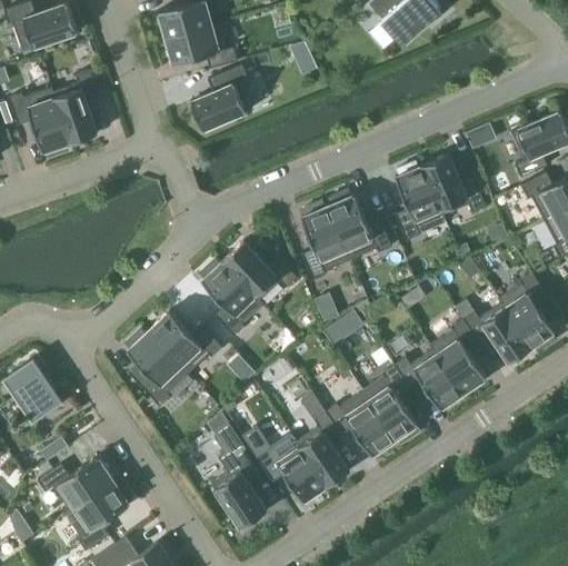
[(371,0),(367,5),(381,21),(380,22),(400,46),(420,29),(426,23),(429,27),(441,17),(438,13),(440,11),(430,0),(405,0),(404,1),(402,0),(371,0)]
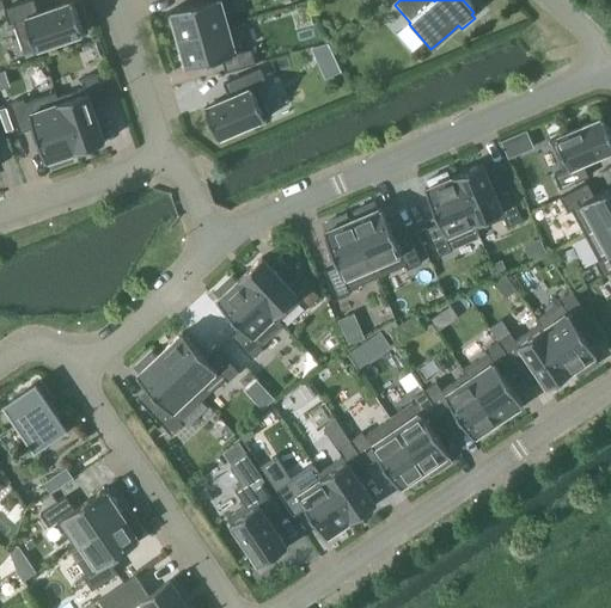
[(169,16),(177,44),(226,30),(218,1),(203,5),(169,16)]
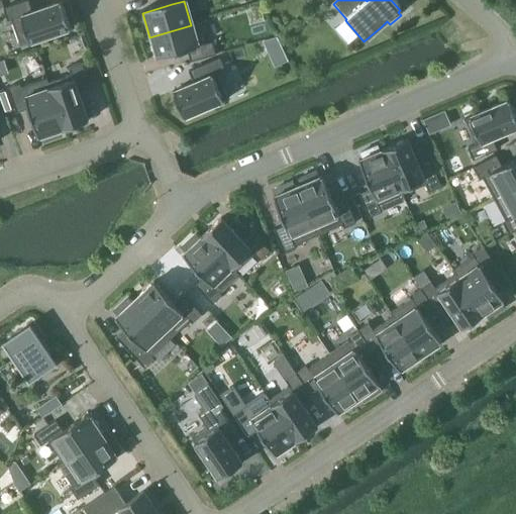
[(19,19),(28,46),(70,32),(60,5),(31,15),(19,19)]
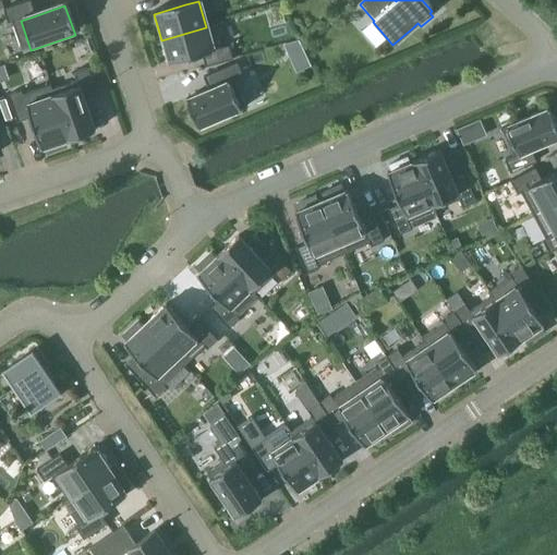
[(206,27),(161,40),(169,67),(201,57),(214,53),(214,52),(206,27)]
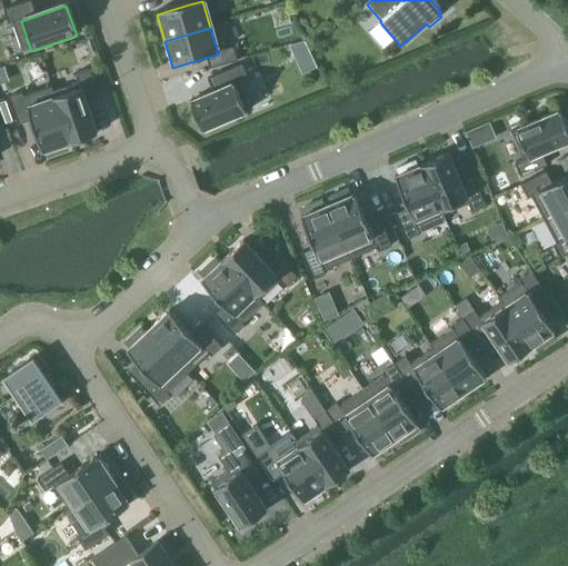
[(304,45),(288,49),(291,57),(307,52),(304,45)]
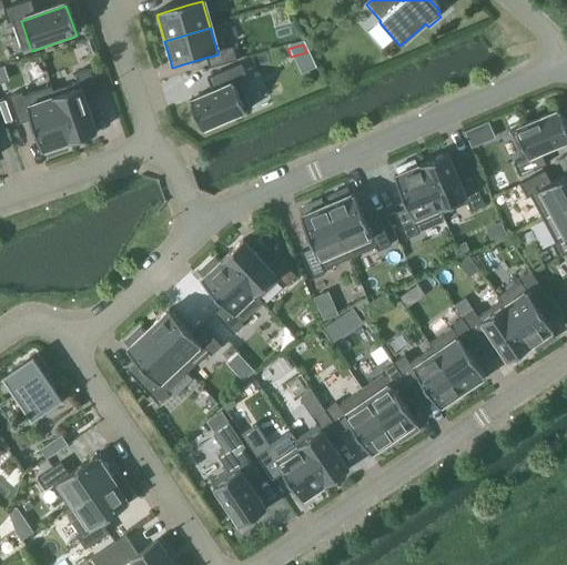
[(209,89),(232,81),(228,68),(240,63),(234,46),(219,51),(225,71),(205,78),(209,89)]
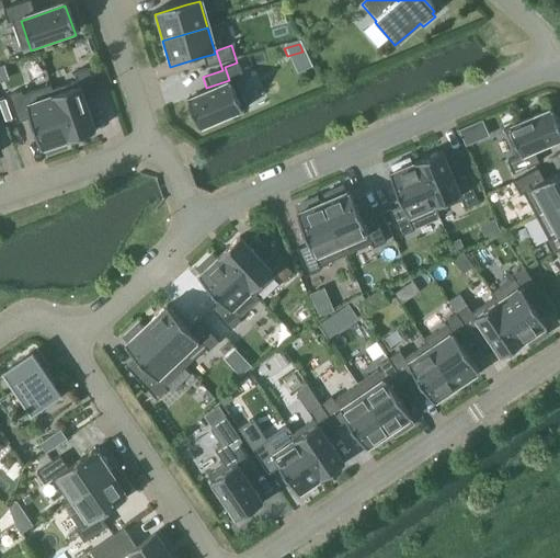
[(0,82),(9,80),(6,67),(0,68),(0,82)]
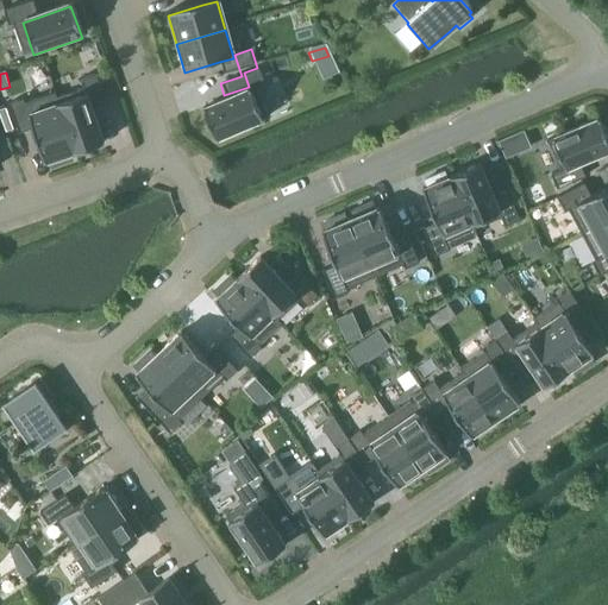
[(249,92),(236,98),(202,112),(215,143),(263,123),(250,92),(249,92)]
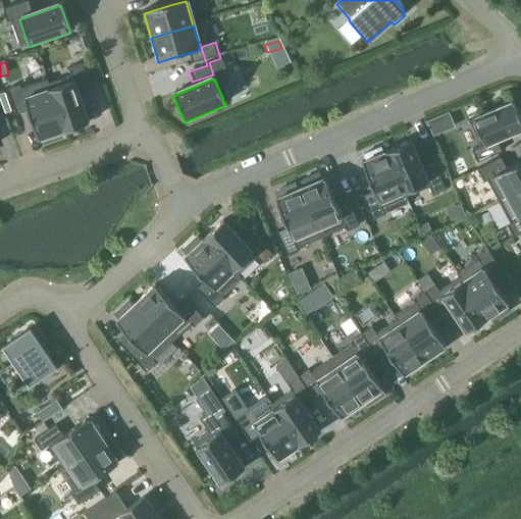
[(73,83),(49,92),(63,134),(88,125),(77,96),(73,83)]
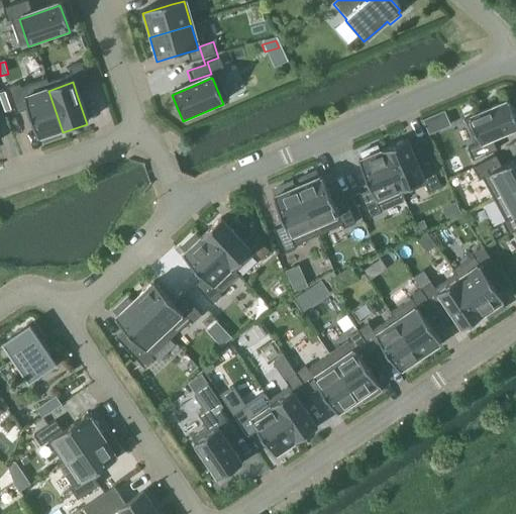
[(63,132),(48,91),(47,91),(23,100),(27,112),(37,140),(62,132),(63,132)]
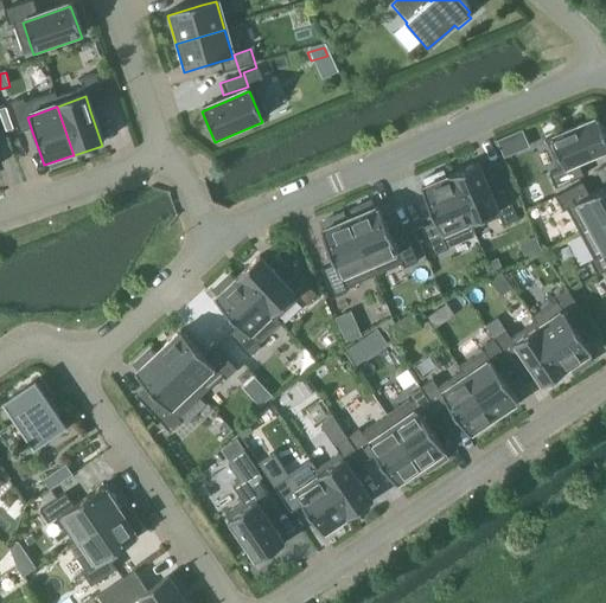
[(605,142),(597,121),(550,141),(563,172),(576,166),(605,153),(605,142)]
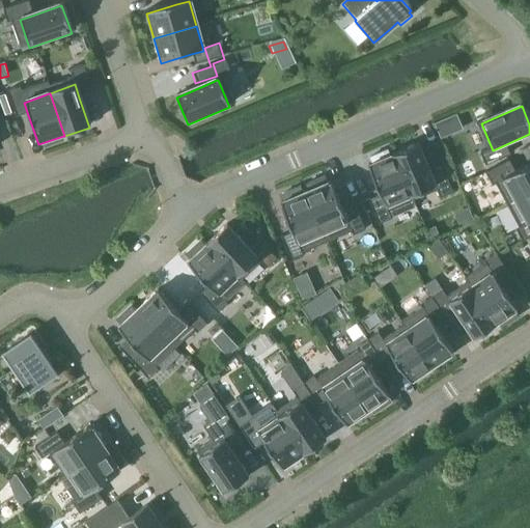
[(458,115),(435,123),(441,139),(464,131),(458,115)]
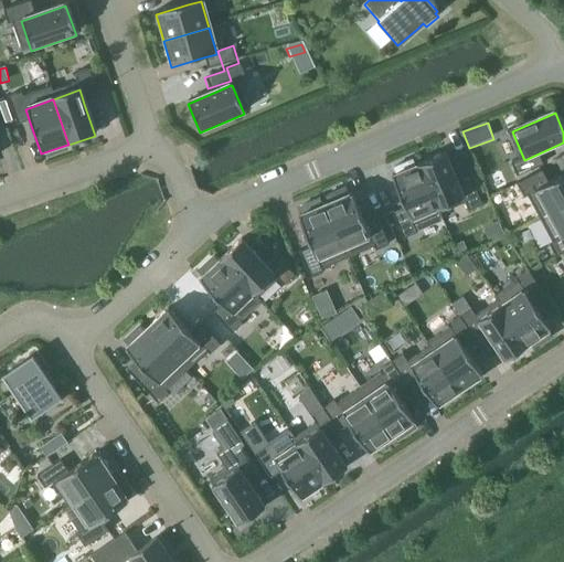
[(417,167),(436,211),(463,200),(457,187),(444,156),(417,167)]
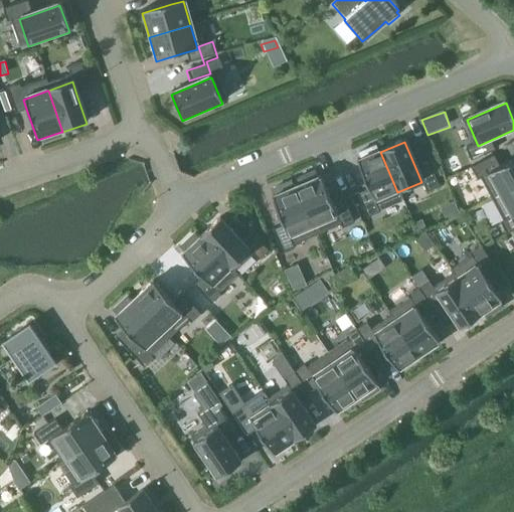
[(397,192),(380,152),(377,154),(374,148),(357,155),(360,161),(356,163),(368,190),(373,202),(374,202),(397,192)]
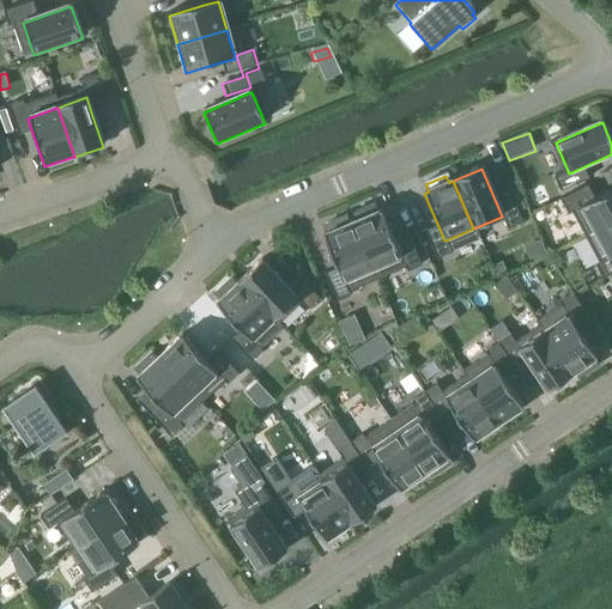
[(581,208),(595,235),(611,224),(611,190),(594,201),(581,208)]
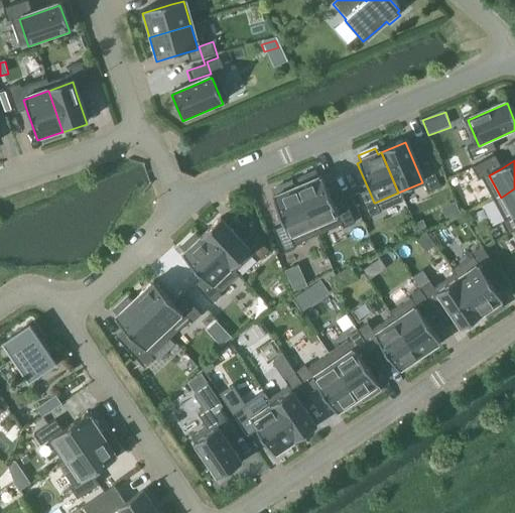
[(320,178),(296,188),(312,227),(313,229),(317,227),(337,219),(338,219),(333,207),(320,178)]
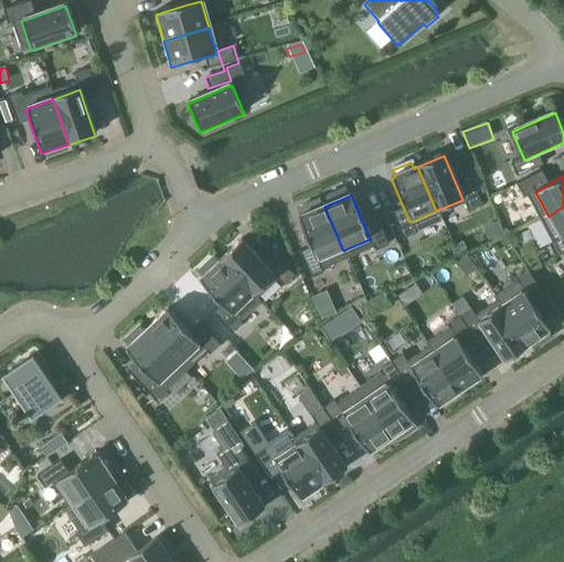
[(342,248),(325,207),(298,219),(310,248),(311,250),(317,262),(343,251),(342,248)]
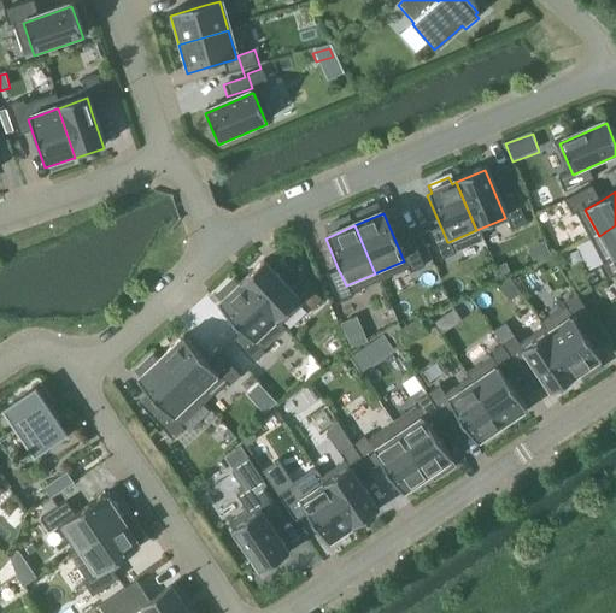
[(615,225),(599,236),(612,261),(614,263),(615,260),(615,225)]
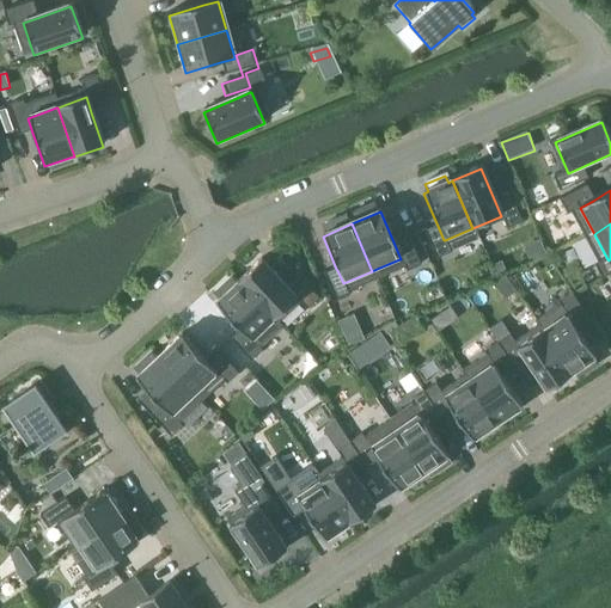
[(238,283),(274,320),(297,300),(286,288),(268,269),(261,262),(254,269),(238,283)]
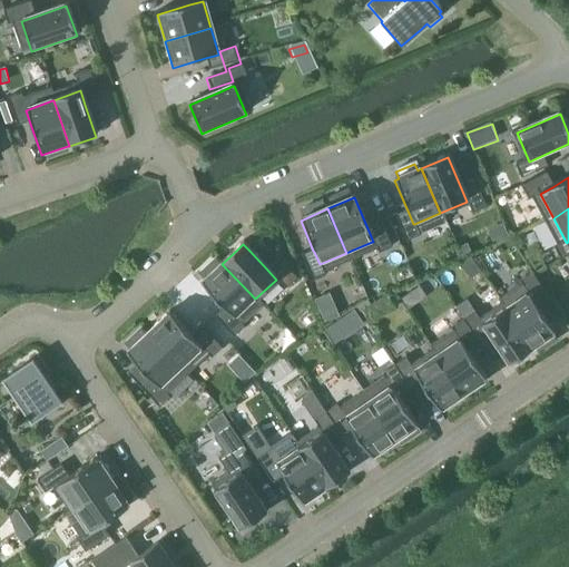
[(255,299),(222,264),(200,284),(224,309),(234,319),(255,299)]
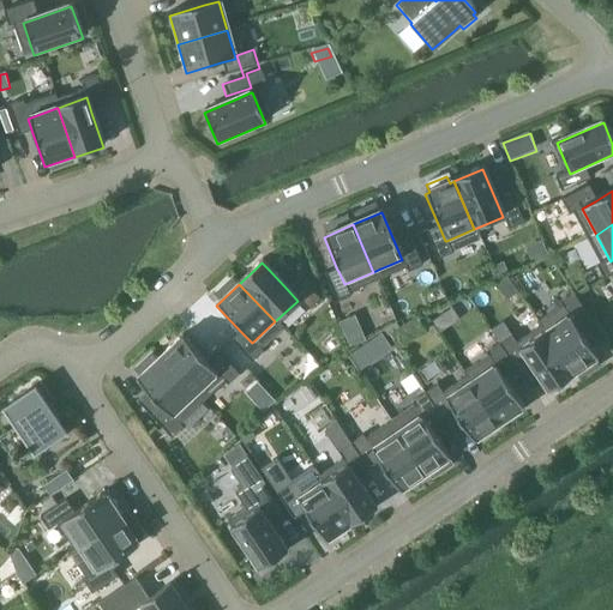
[(358,315),(341,321),(349,346),(366,340),(358,315)]
